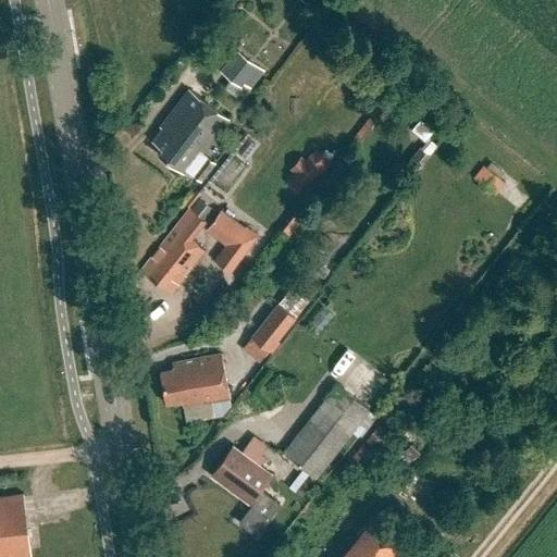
[(263,71),(236,49),(219,71),(240,87),(243,84),(250,89),(263,71)]
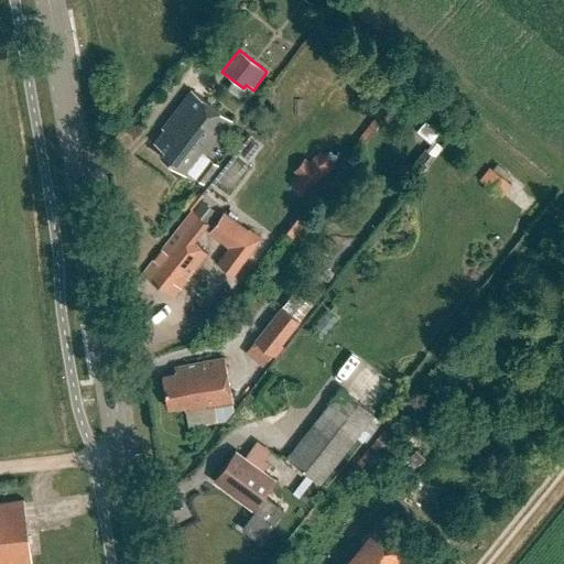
[(190,89),(160,128),(162,130),(152,142),(162,150),(159,155),(184,175),(202,154),(204,156),(230,121),(190,89)]
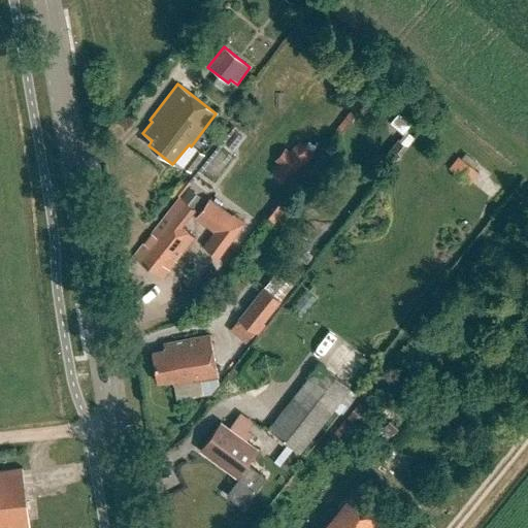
[(402,133),(423,110),(408,99),(389,122),(402,133)]
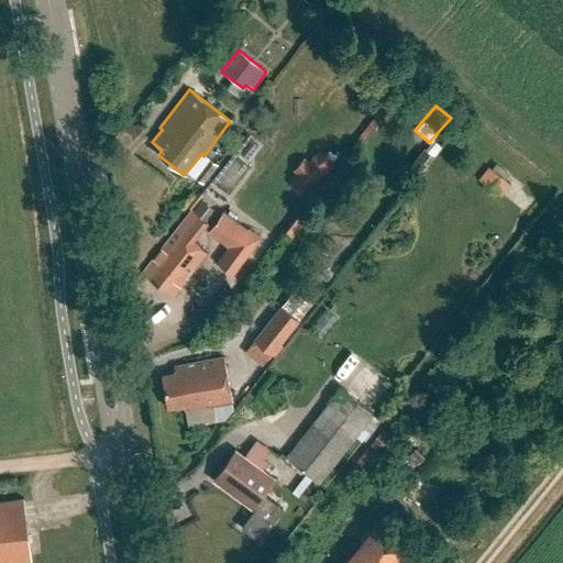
[(304,157),(293,172),(297,176),(289,186),(308,199),(335,164),(317,151),(308,162),(304,157)]
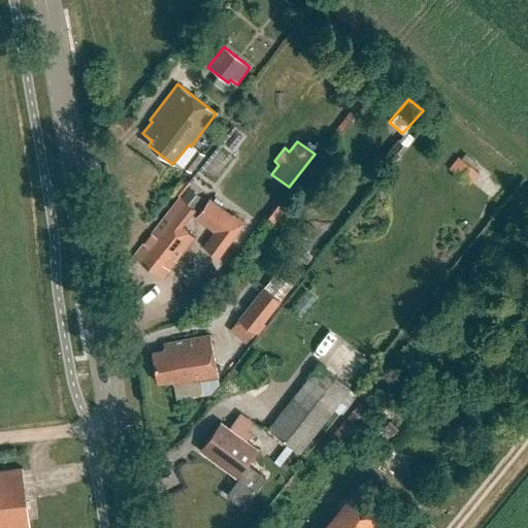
[(479,173),(458,157),(448,168),(469,185),(479,173)]
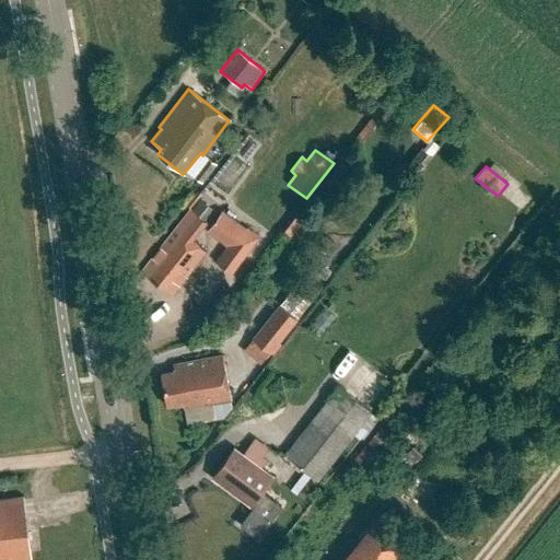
[(202,252),(188,241),(202,222),(187,210),(141,269),(171,292),(202,252)]
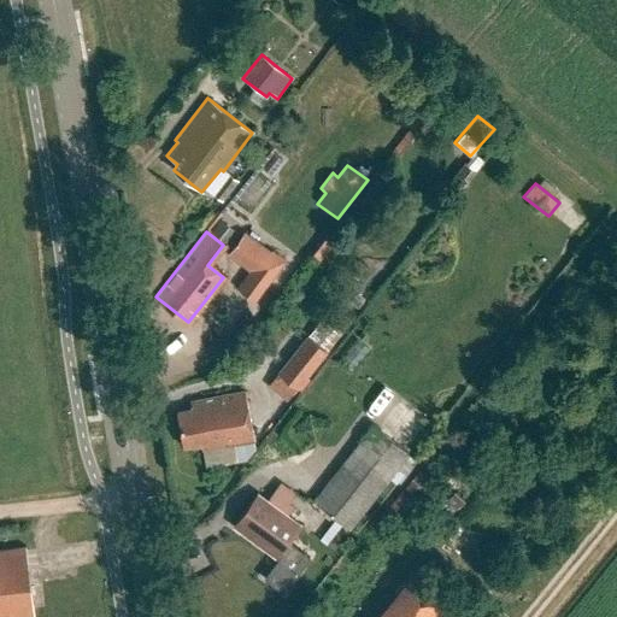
[(245,233),(230,253),(269,282),(285,260),(272,251),(271,252),(245,233)]
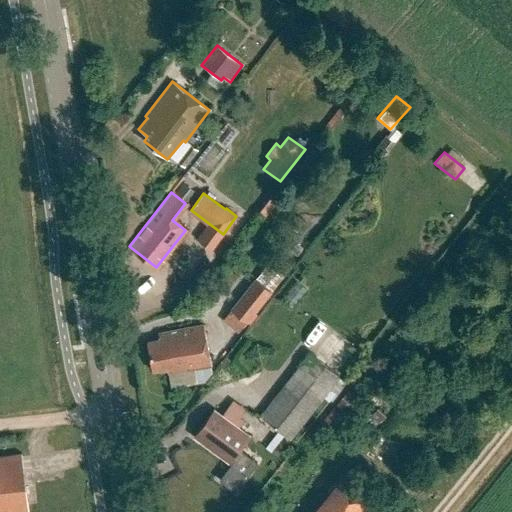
[(270,253),(260,278),(279,286),(289,261),(270,253)]
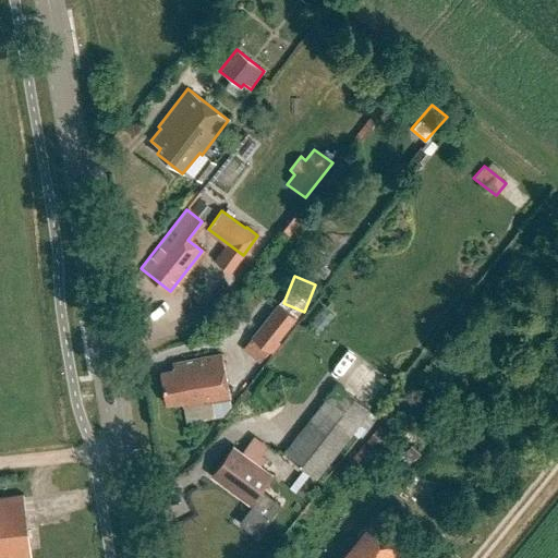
[(295,317),(278,304),(252,338),(268,351),(295,317)]
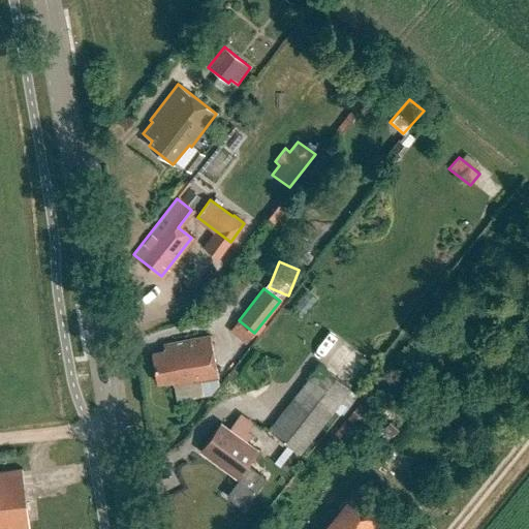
[(172,342),(172,346),(151,350),(156,381),(178,377),(179,381),(189,379),(190,382),(218,377),(210,335),(172,342)]
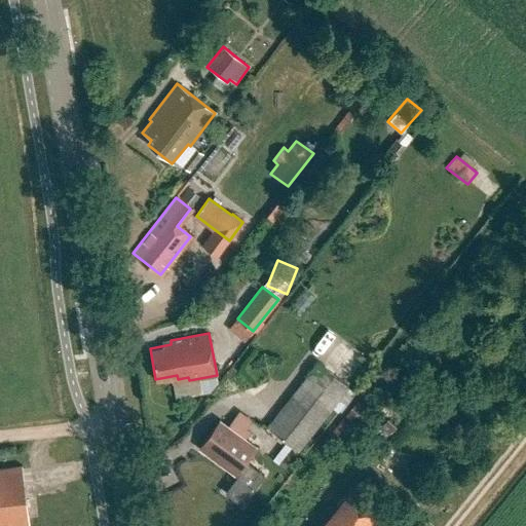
[(317,364),(267,428),(299,453),(348,387),(317,364)]
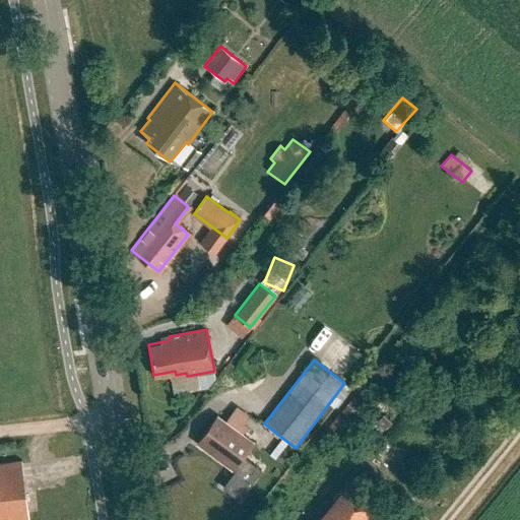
[(216,415),(195,442),(230,469),(250,443),(216,415)]
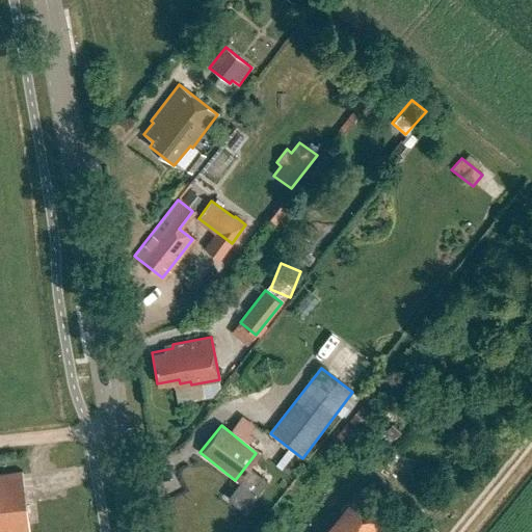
[(30,531),(33,531),(25,472),(0,475),(0,531),(30,531)]
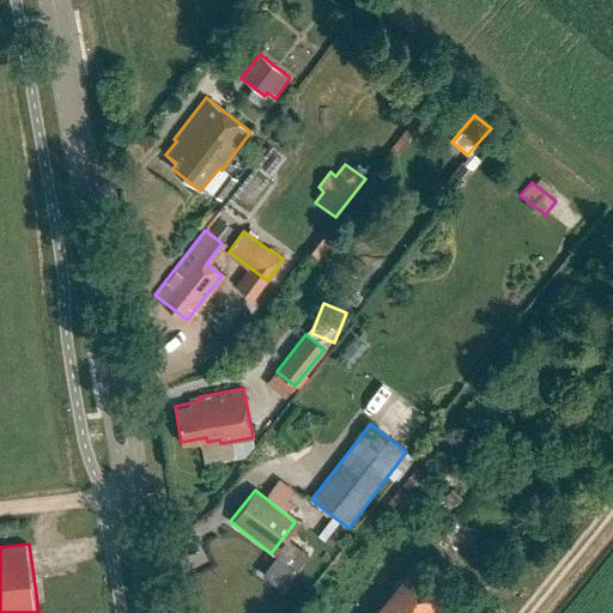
[(274,554),(259,576),(279,590),(295,569),(274,554)]
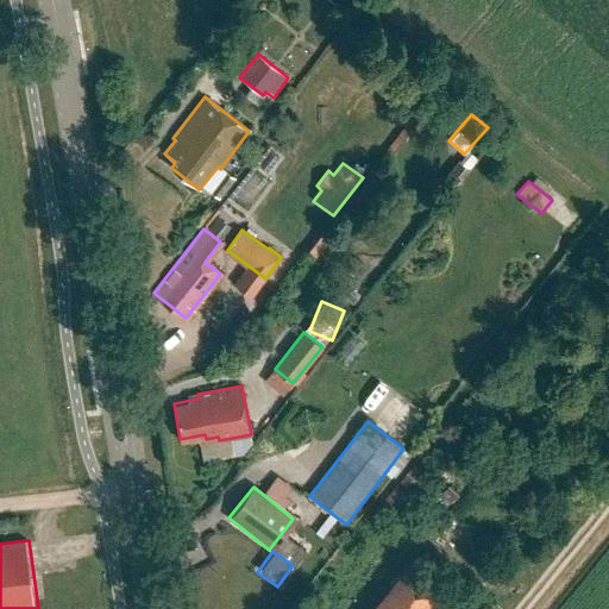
[(410,567),(377,608),(449,608),(454,602),(410,567)]
